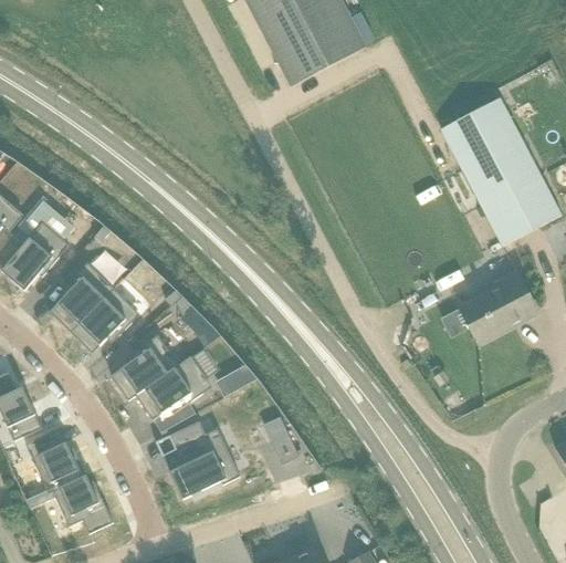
[(245,0),(290,85),(365,45),(342,0),(245,0)]
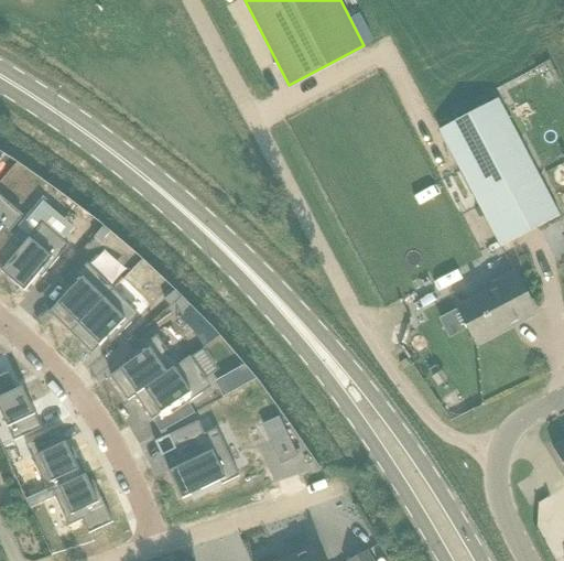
[(438,128),(500,245),(559,214),(497,97),(438,128)]
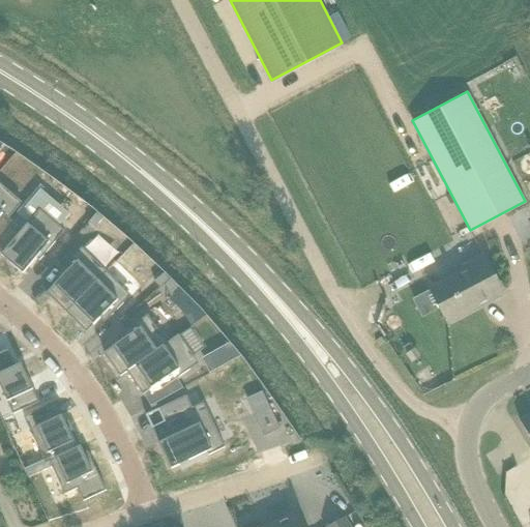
[(0,213),(2,211),(7,216),(20,203),(0,185),(0,213)]
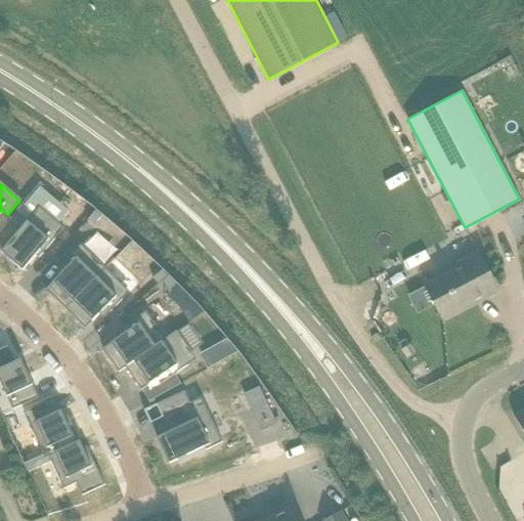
[(17,211),(0,231),(0,233),(10,222),(18,229),(1,251),(18,265),(23,268),(28,262),(36,253),(39,256),(63,226),(39,205),(27,219),(17,211)]
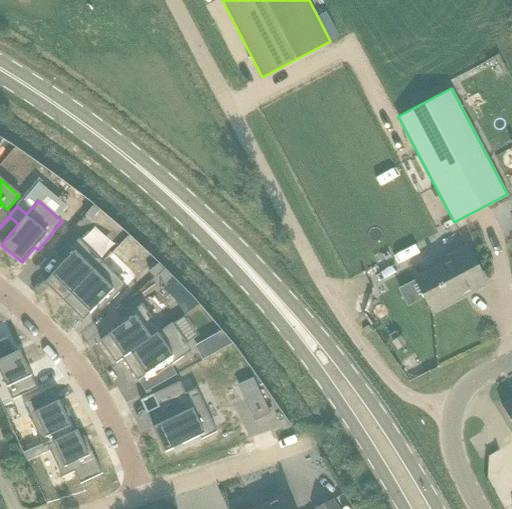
[(99,208),(92,203),(85,213),(91,218),(99,208)]
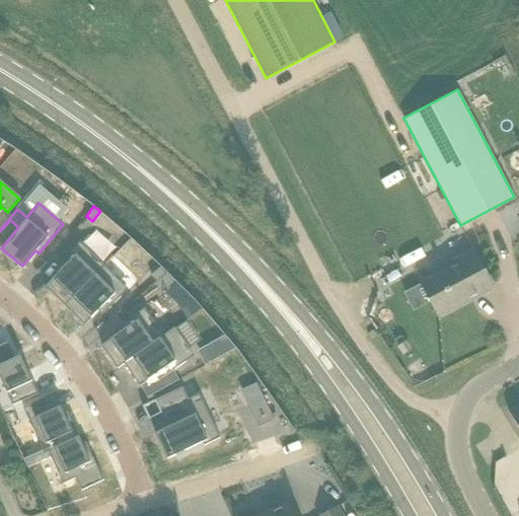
[(65,265),(45,285),(64,304),(103,264),(102,263),(101,265),(78,242),(60,261),(65,265)]
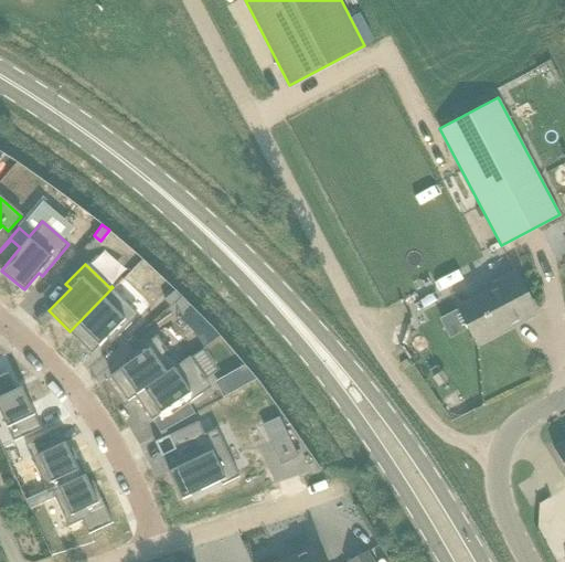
[(459,307),(477,342),(536,311),(514,271),(493,283),(496,287),(459,307)]
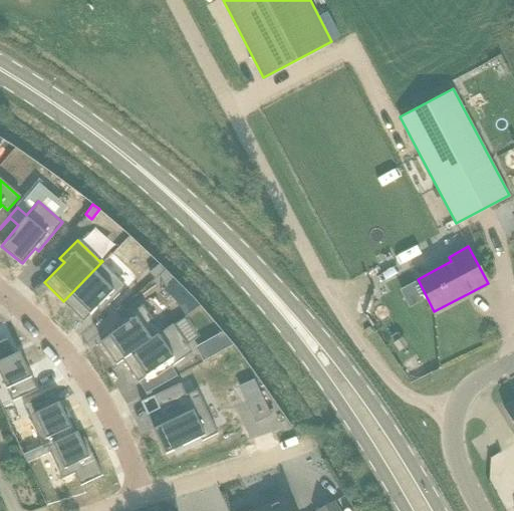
[(102,261),(63,301),(83,320),(102,300),(107,304),(124,286),(101,264),(103,262),(102,261)]
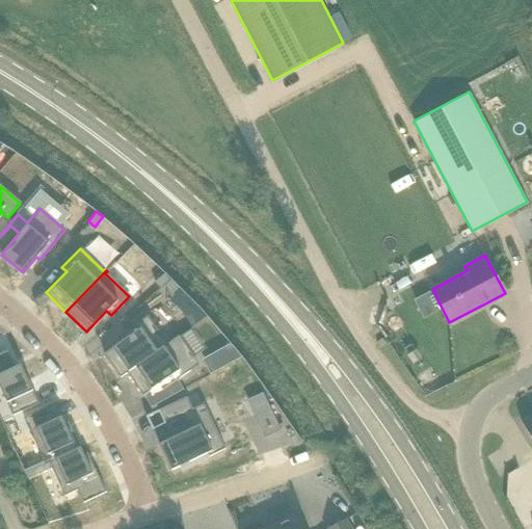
[(169,279),(164,272),(155,281),(160,287),(169,279)]
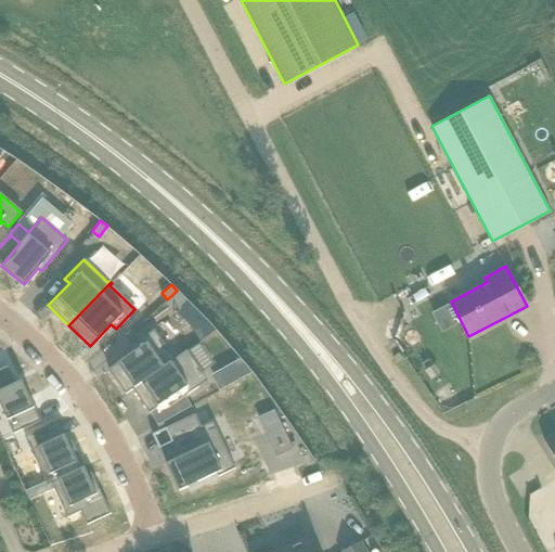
[(188,299),(178,291),(171,297),(181,306),(188,299)]
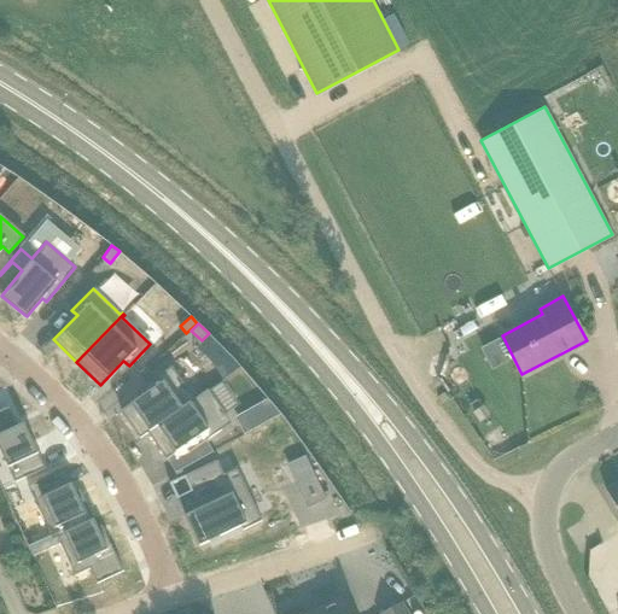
[(220,354),(207,366),(219,381),(235,369),(220,354)]
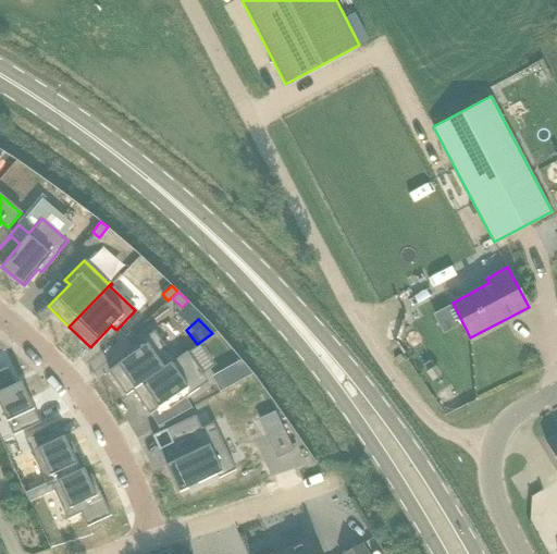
[(134,352),(109,369),(126,394),(133,389),(133,388),(173,360),(152,331),(130,346),(134,352)]
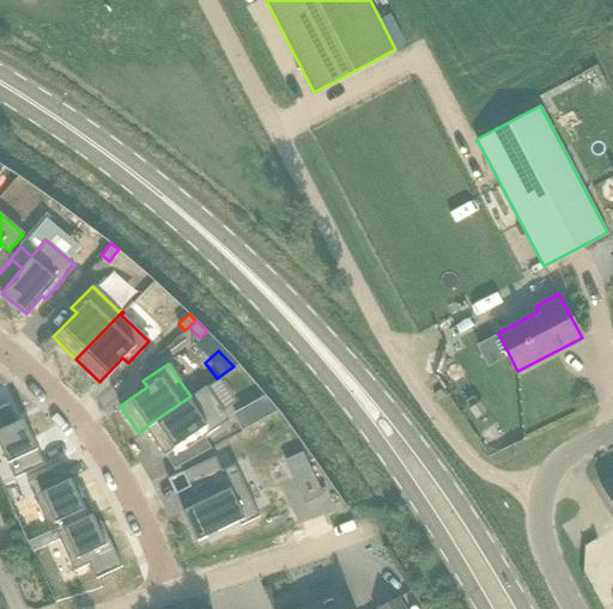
[(190,396),(146,426),(146,427),(164,454),(192,434),(196,440),(226,419),(204,387),(190,396)]
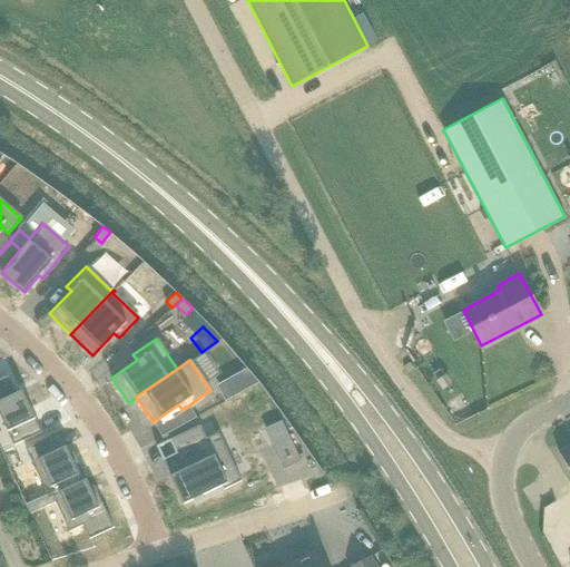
[(257,381),(245,368),(232,375),(241,390),(257,381)]
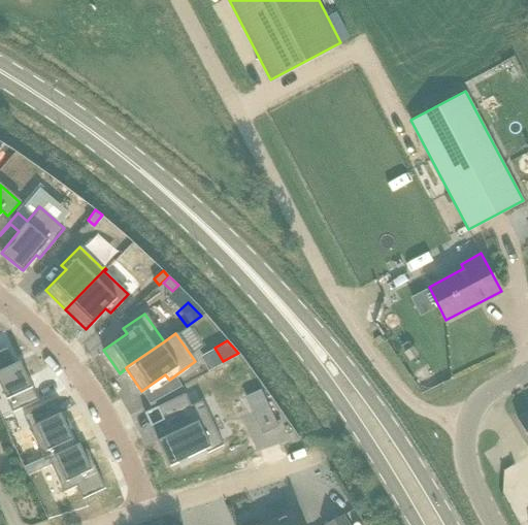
[(6,347),(0,349),(0,384),(12,411),(38,398),(24,367),(21,360),(14,363),(6,347)]
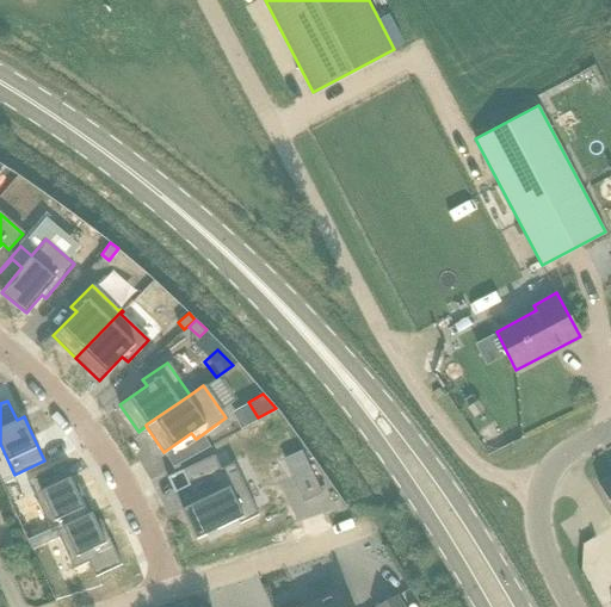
[(187,483),(179,487),(189,506),(181,508),(196,538),(236,519),(239,522),(258,513),(252,501),(250,502),(239,481),(229,485),(214,453),(180,469),(187,483)]
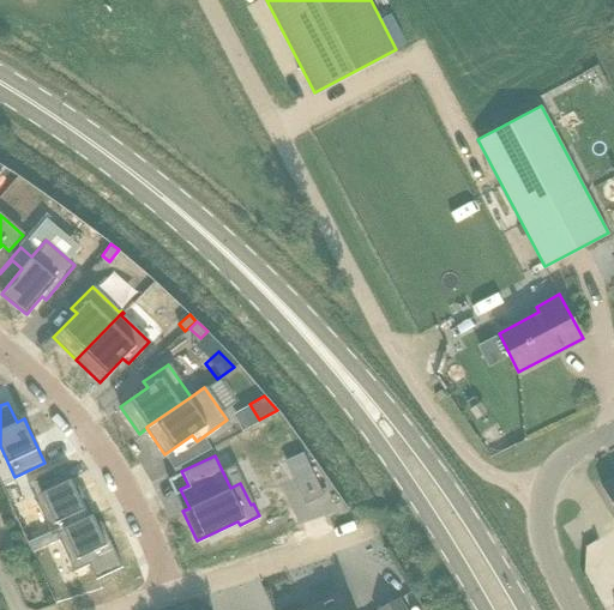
[(64,464),(26,481),(50,530),(52,533),(94,514),(83,491),(78,494),(71,478),(44,490),(38,477),(65,465),(64,464)]
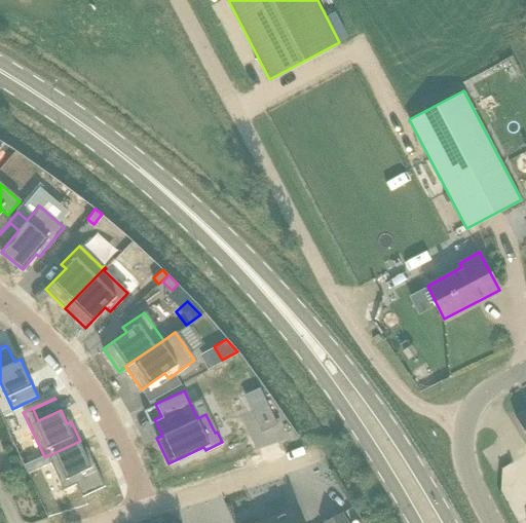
[(525,409),(516,416),(525,433),(525,409)]
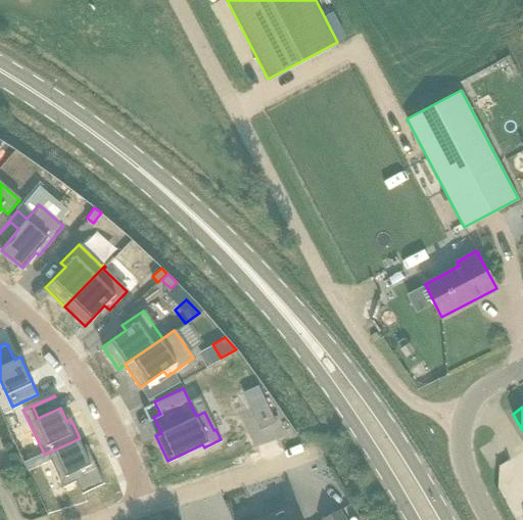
[(277,409),(264,418),(278,438),(291,429),(277,409)]
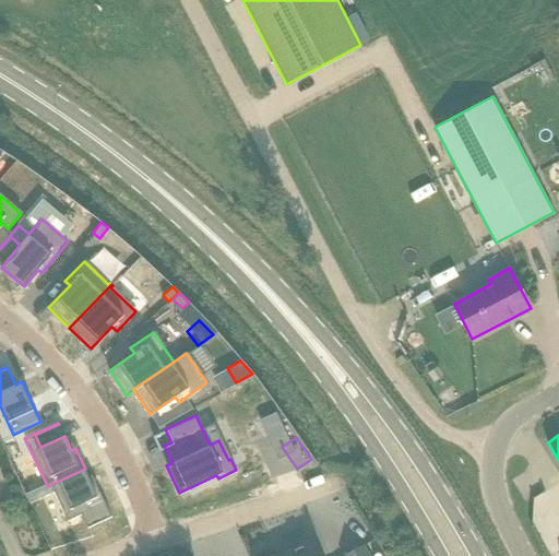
[(85,469),(47,486),(48,487),(51,485),(54,491),(68,519),(105,503),(95,481),(91,482),(85,469)]
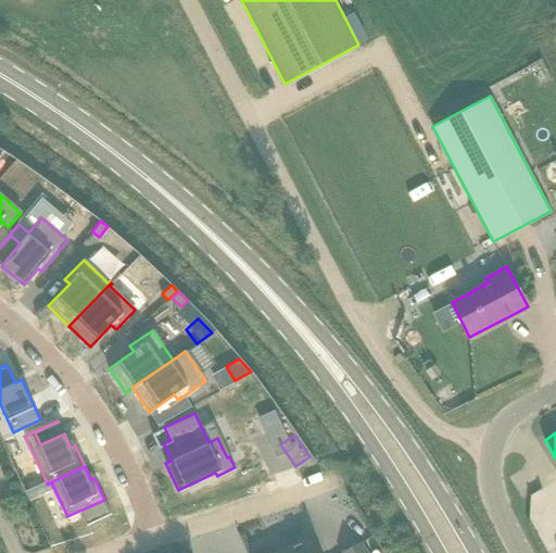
[(46,480),(25,490),(29,499),(53,488),(51,482),(48,485),(47,484),(46,480)]
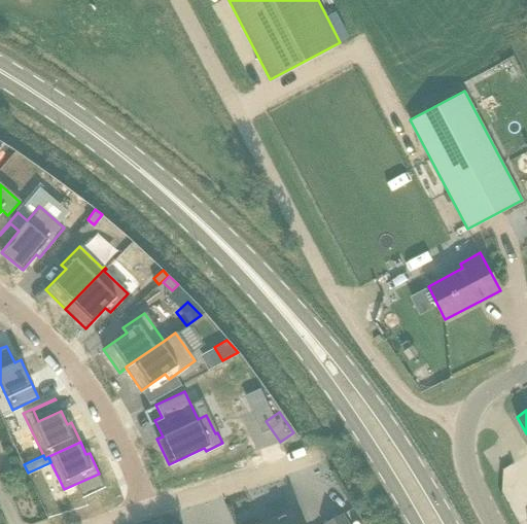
[(303,523),(294,507),(267,520),(269,523),(303,523)]
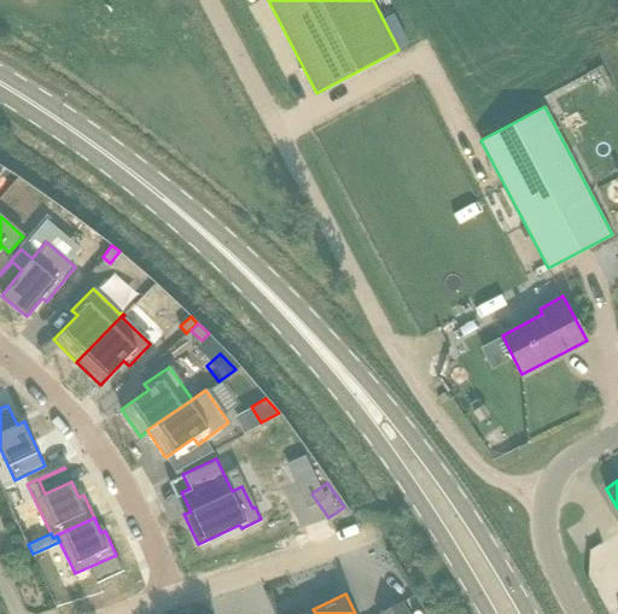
[(409,613),(401,600),(379,613),(378,613),(409,613)]
